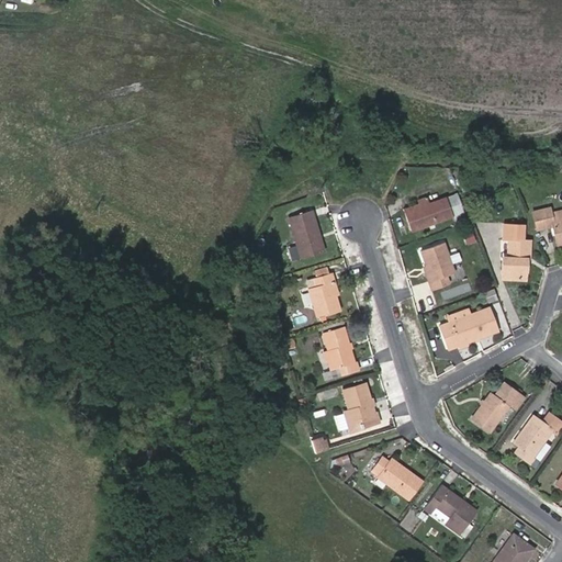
[(458,193),(447,198),(453,214),(456,222),(467,217),(458,193)]
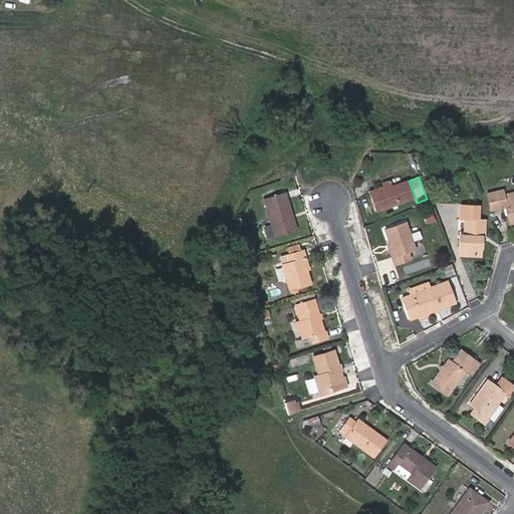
[(368,190),(370,194),(393,186),(390,180),(382,182),(382,185),(368,190)]
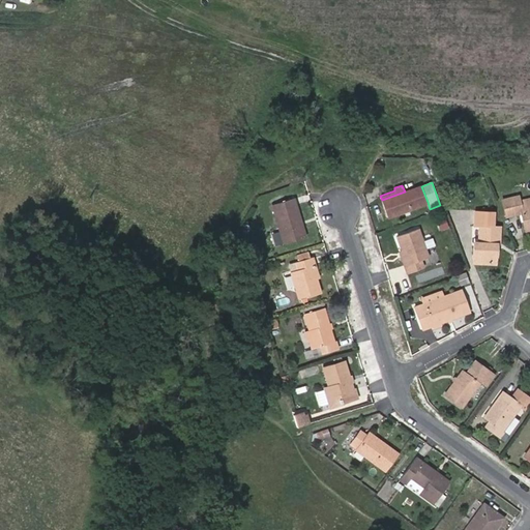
[(405,192),(382,200),(387,216),(428,202),(421,186),(405,192)]
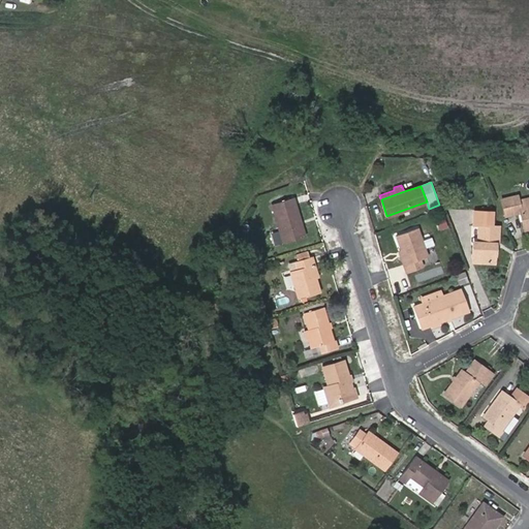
[(518,212),(521,229),(528,227),(528,197),(516,200),(515,195),(499,197),(503,215),(518,212)]
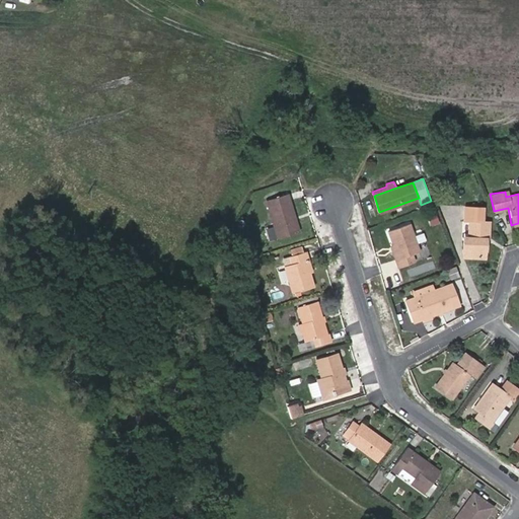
[(288,194),(267,201),(279,238),(300,232),(288,194)]
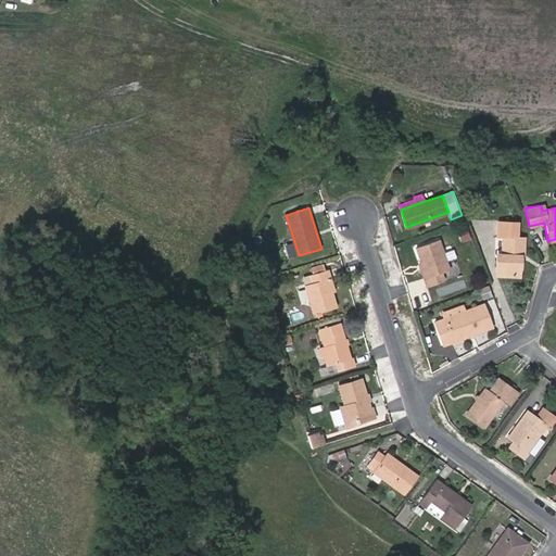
[(502,254),(496,254),(495,275),(518,276),(518,254),(522,255),(522,237),(516,237),(516,223),(498,220),(496,238),(502,239),(502,250),(502,254)]
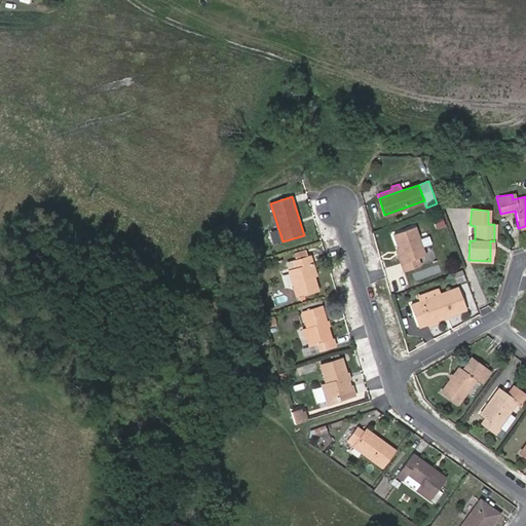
[(395,234),(399,249),(404,263),(402,264),(405,271),(420,266),(418,258),(425,255),(422,248),(431,243),(429,235),(419,239),(415,227),(395,234)]
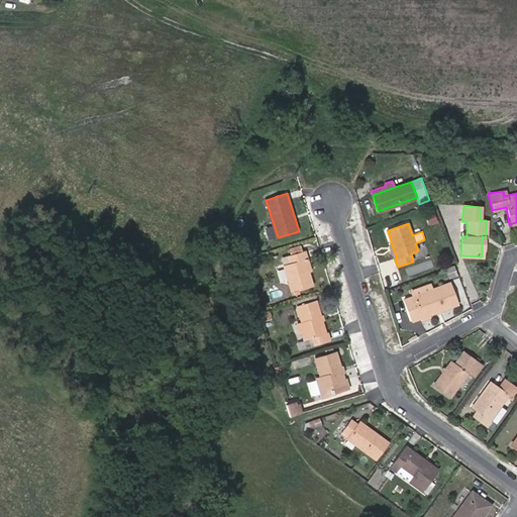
[(287,248),(289,255),(302,251),(301,244),(287,248)]
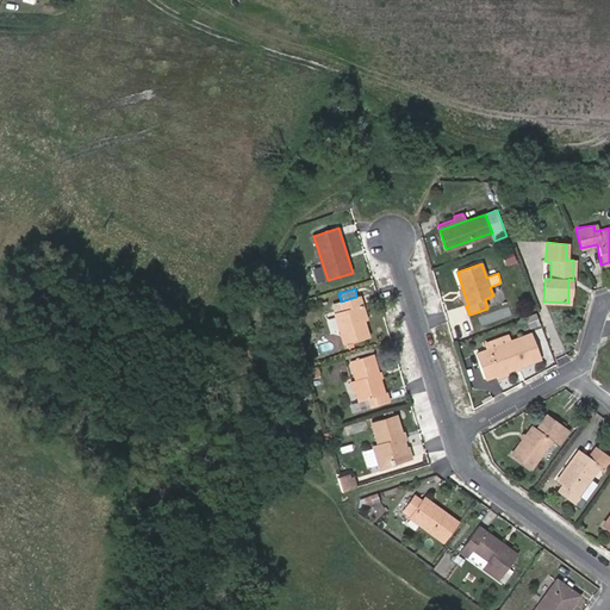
[(360,305),(363,304),(360,296),(356,297),(341,302),(334,304),(346,344),(368,337),(363,321),(360,305)]
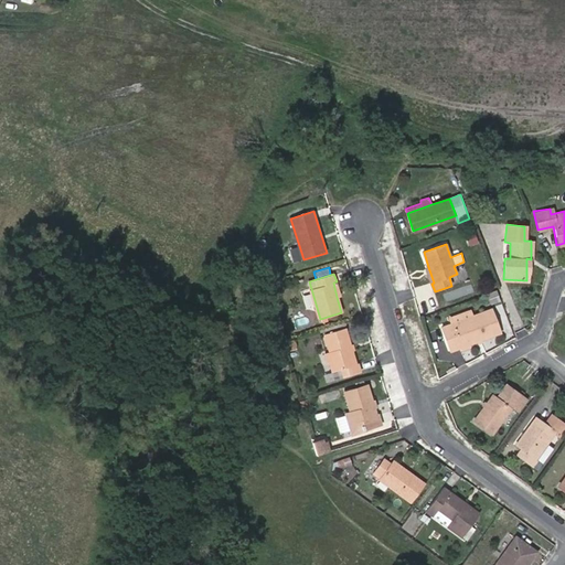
[(472,317),(454,322),(441,327),(450,350),(460,347),(461,350),(471,347),(470,343),(477,341),(481,340),(501,332),(492,309),(472,317)]
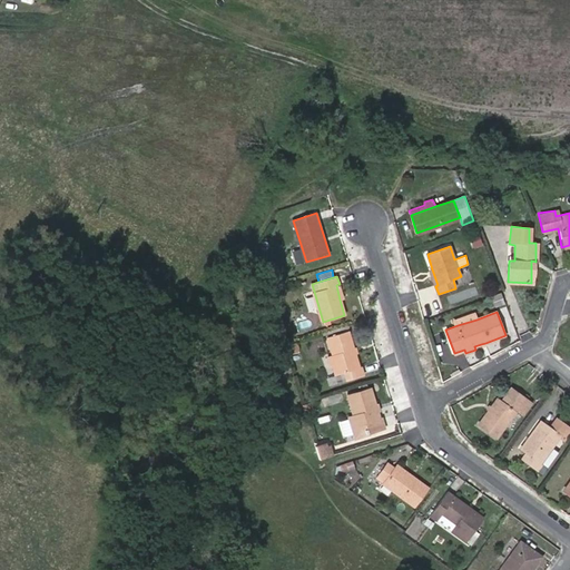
[(442,314),(428,318),(431,325),(444,321),(442,314)]
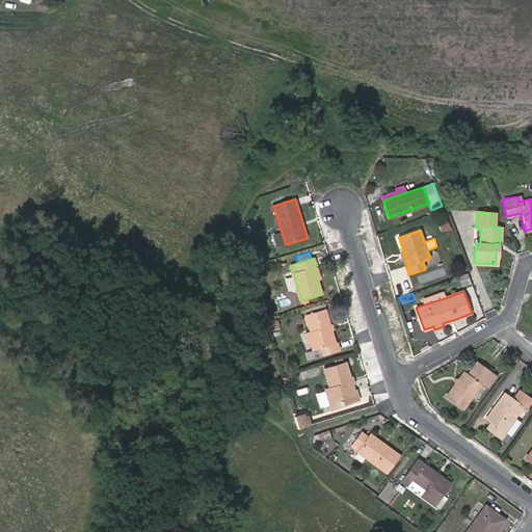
[(425,299),(427,303),(445,298),(443,293),(425,299)]
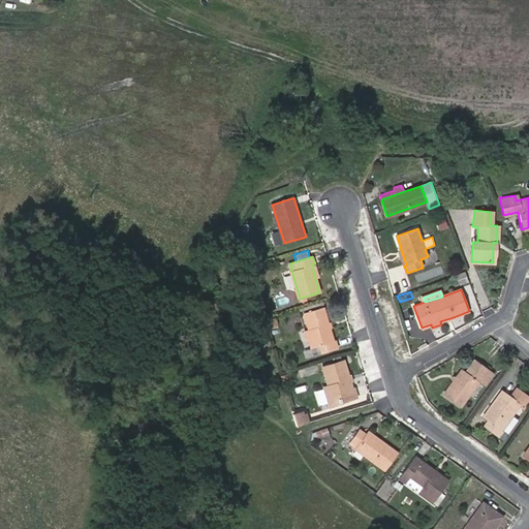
[(312,338),(309,339),(311,347),(320,345),(322,352),(338,347),(335,340),(333,340),(329,329),(328,323),(322,308),(305,313),(310,330),(312,338)]
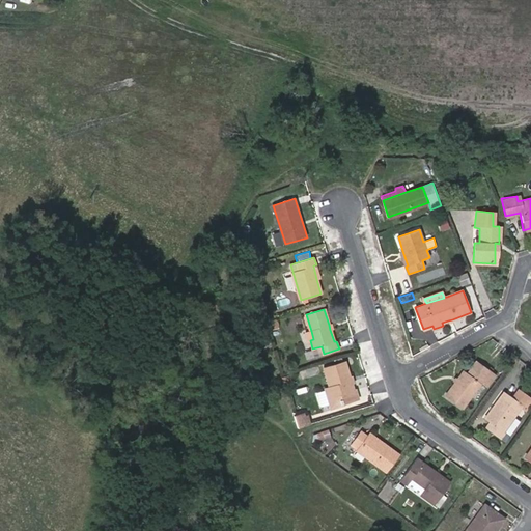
[(278,328),(275,317),(267,319),(266,319),(269,331),(278,328)]
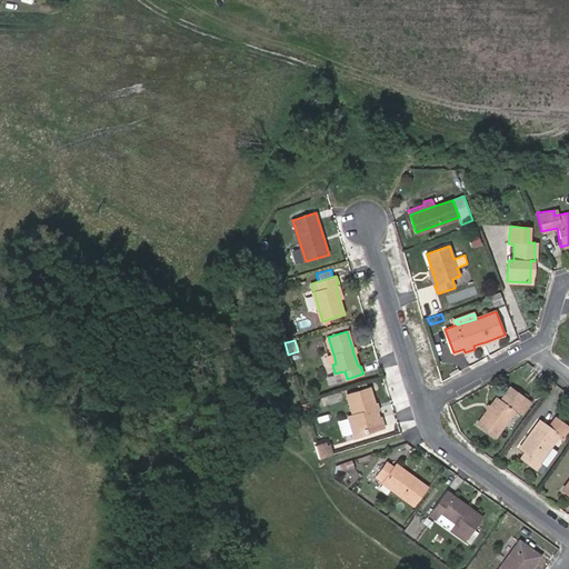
[(377,411),(375,405),(369,388),(348,395),(353,415),(349,416),(355,435),(366,431),(366,435),(382,429),(379,418),(377,411)]
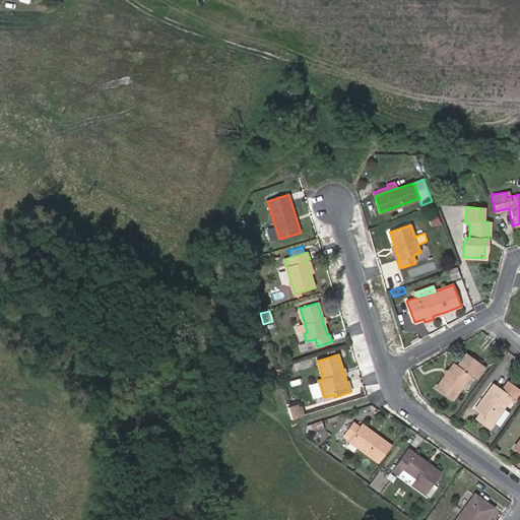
[(436,387),(451,399),(469,375),(453,363),(436,387)]
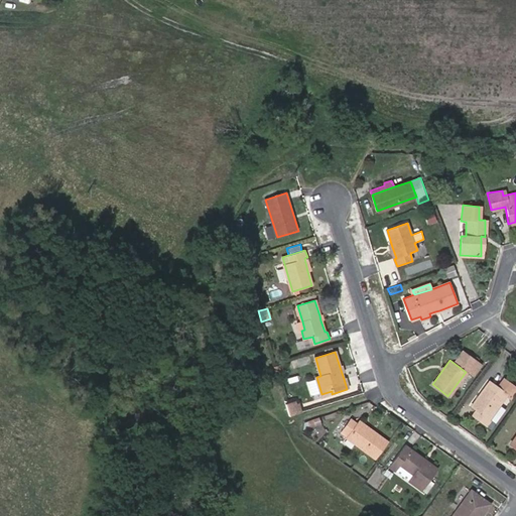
[(283,365),(275,367),(276,373),(285,371),(283,365)]
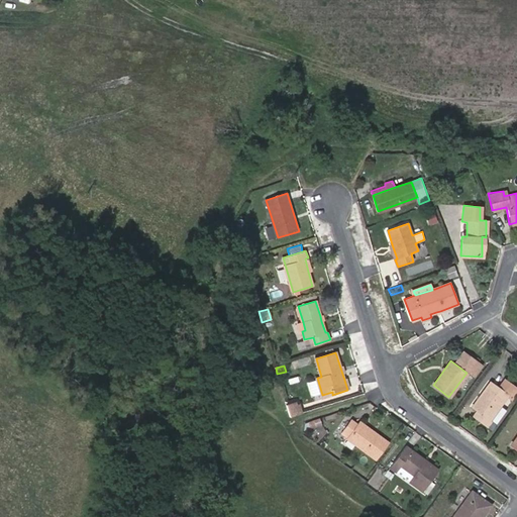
[(499,389),(490,382),(471,409),(475,412),(472,417),(485,427),(491,420),(489,419),(507,395),(509,396),(515,388),(505,381),(499,389)]
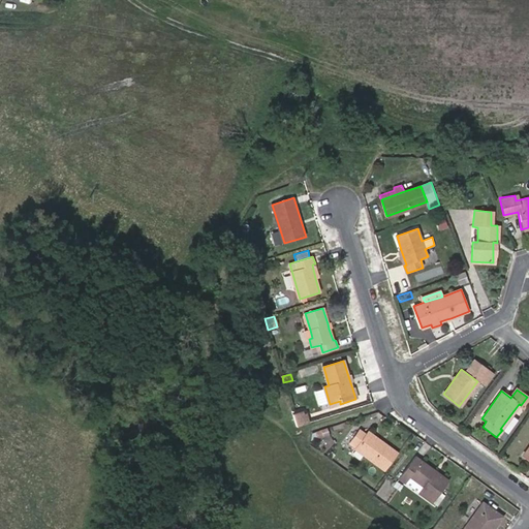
[(303,410),(293,413),(297,425),(297,426),(307,423),(303,410)]
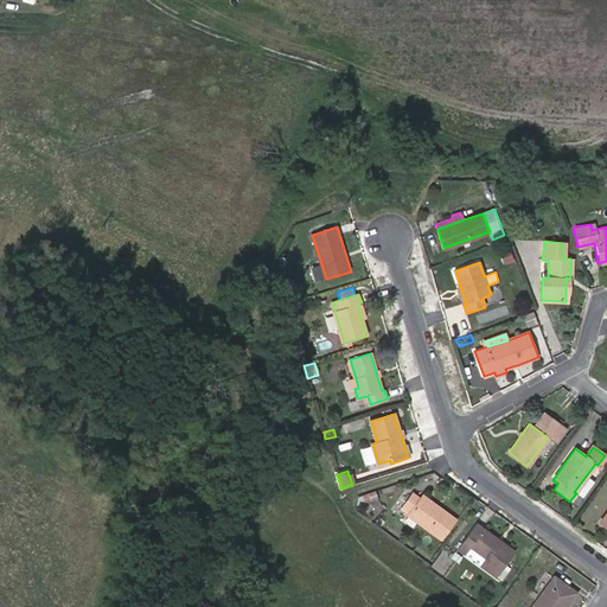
[(376,491),(362,494),(364,503),(378,498),(376,491)]
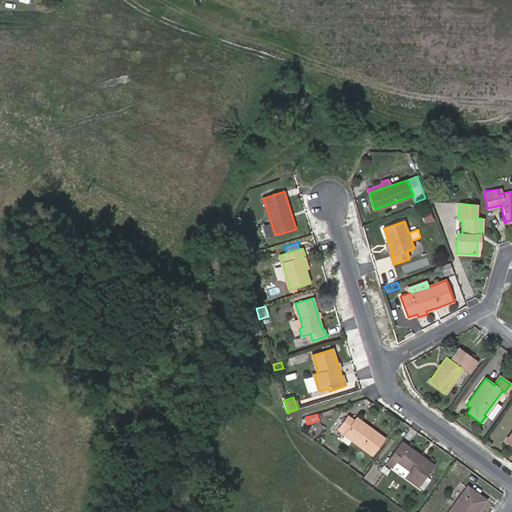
[(339,427),(346,432),(354,420),(348,416),(339,427)]
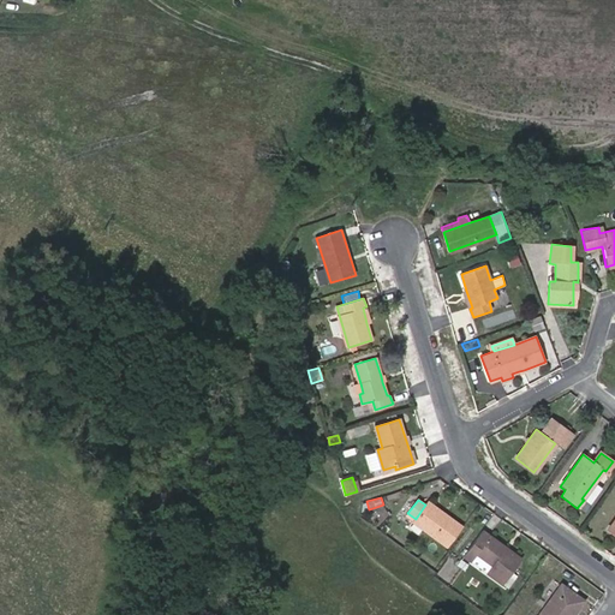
[(443,519),(447,514),(429,501),(425,505),(443,519)]
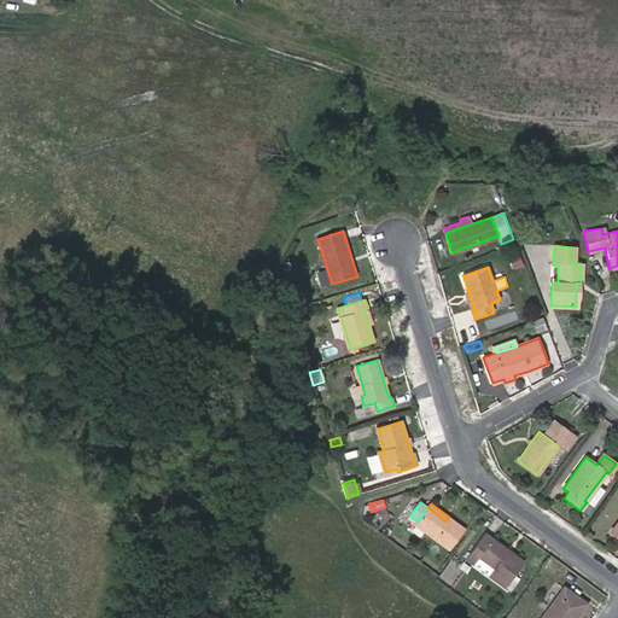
[(427,507),(418,522),(415,523),(450,549),(466,529),(449,517),(445,522),(427,507)]
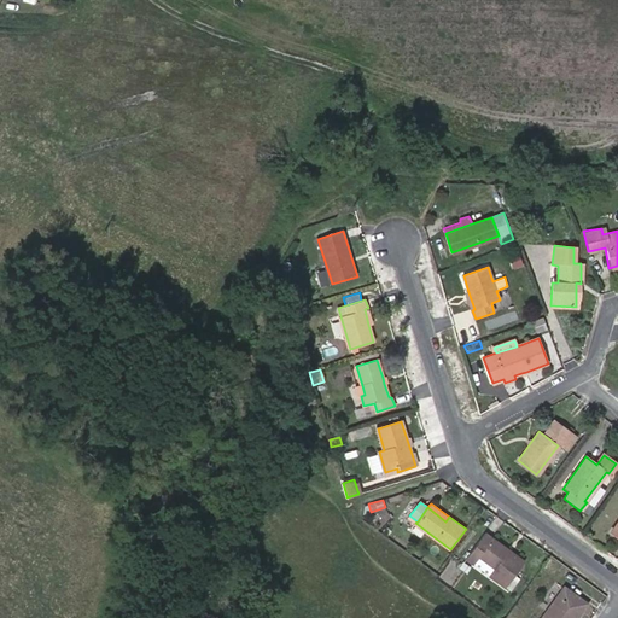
[(506,587),(524,561),(485,534),(466,559),(474,564),(481,557),(495,569),(490,576),(506,587)]
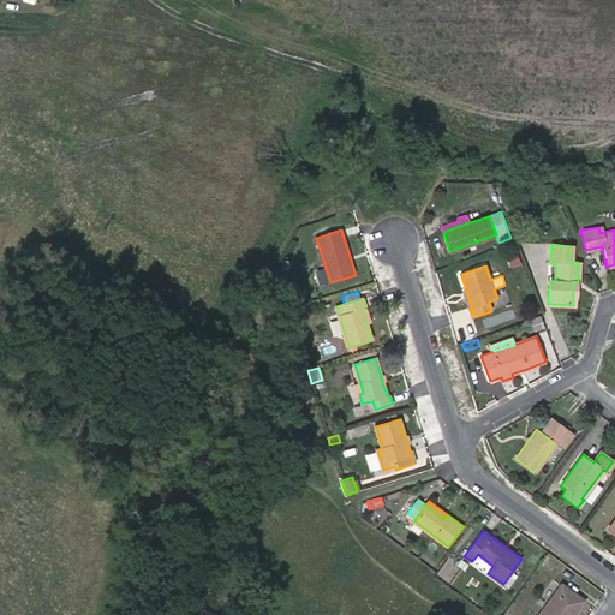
[(493,566),(478,554),(472,561),(488,573),(493,566)]
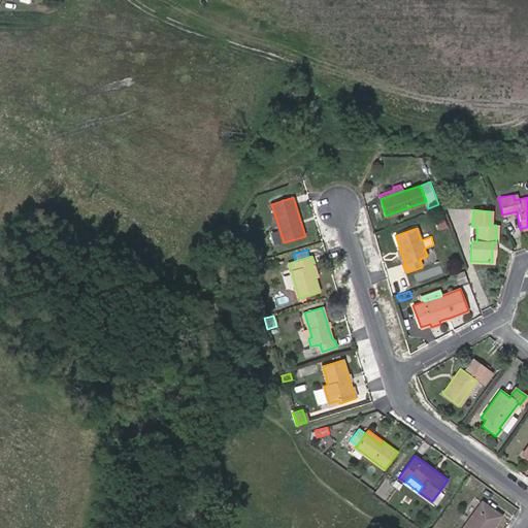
[(488,527),(494,521),(496,522),(501,516),(483,502),(463,527),(488,527)]
